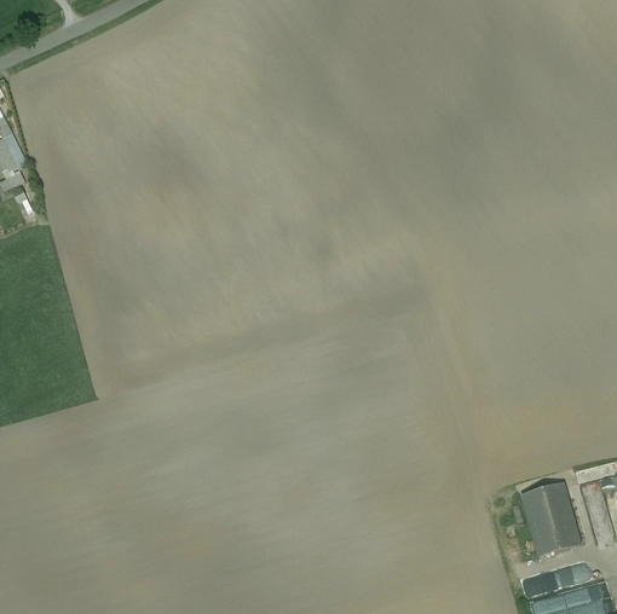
[(1,115),(0,116),(0,134),(1,137),(10,132),(1,115)]
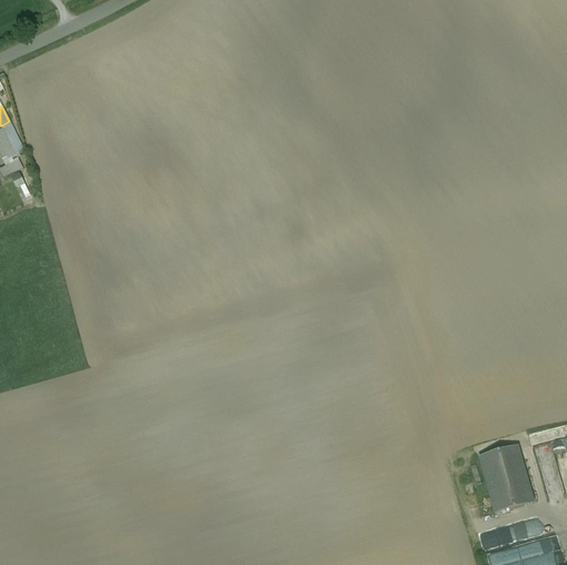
[(9,121),(1,126),(1,128),(7,138),(15,134),(16,134),(9,121)]
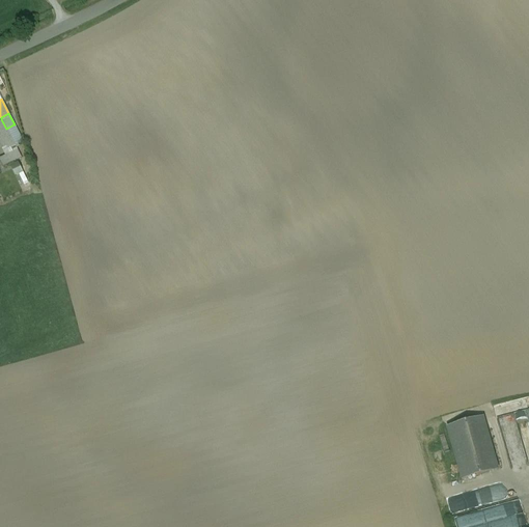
[(1,119),(0,119),(0,145),(1,148),(14,142),(21,139),(14,125),(6,129),(1,119)]
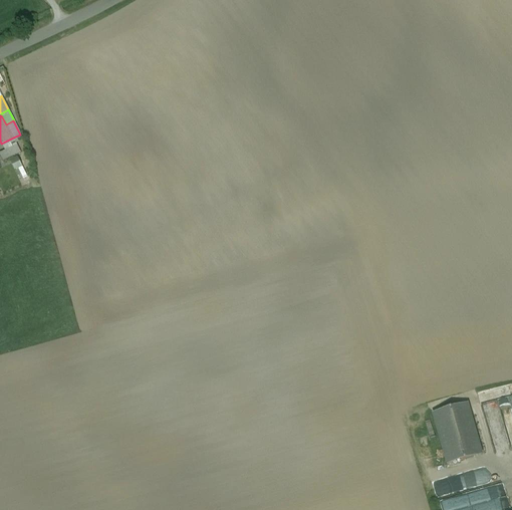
[(15,143),(13,138),(1,144),(4,148),(15,143)]
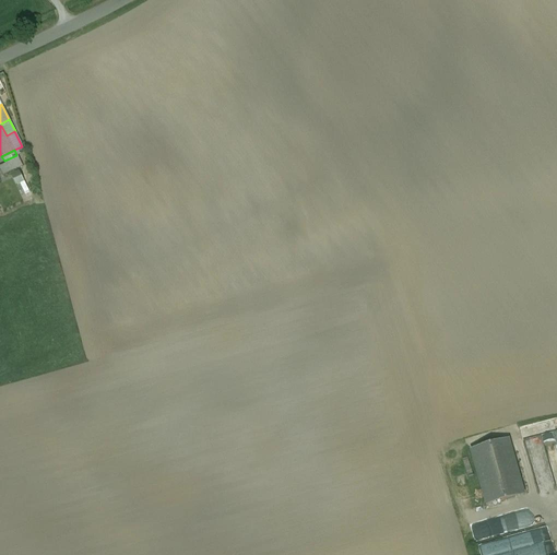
[(4,161),(0,162),(0,170),(1,173),(21,163),(16,155),(4,161)]
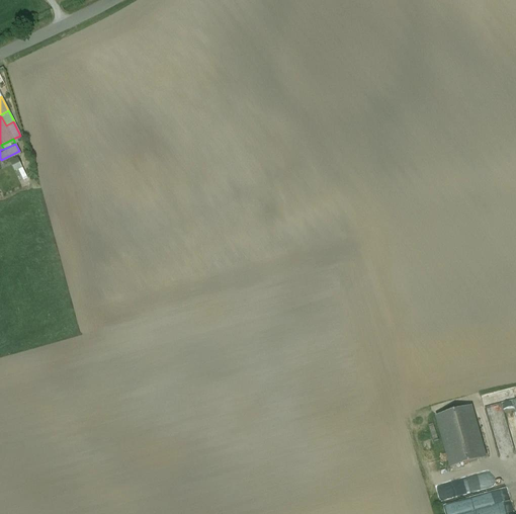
[(19,154),(10,159),(15,168),(24,163),(19,154)]
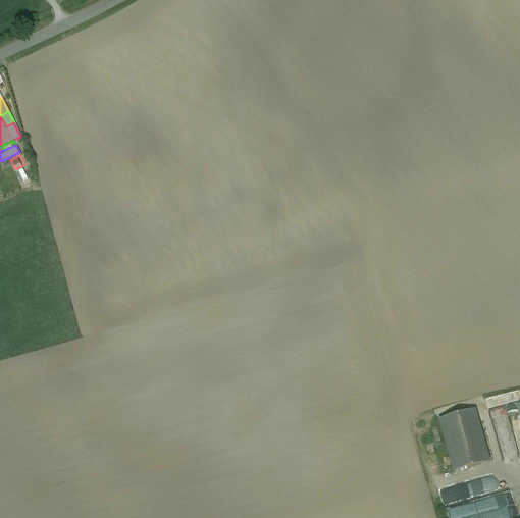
[(490,407),(503,458),(519,453),(519,413),(517,401),(490,407)]
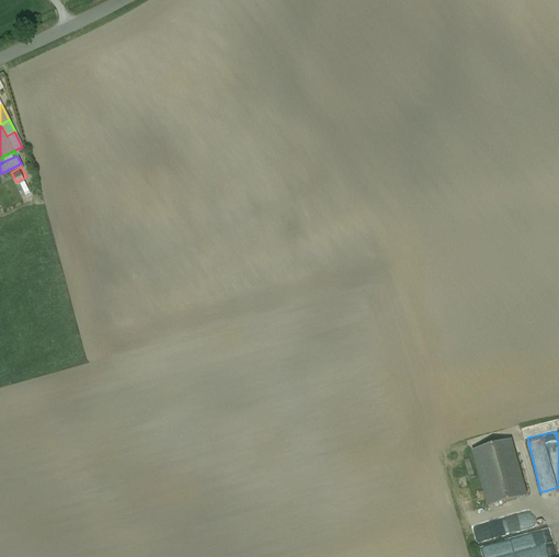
[(508,439),(471,448),(487,504),(523,493),(508,439)]
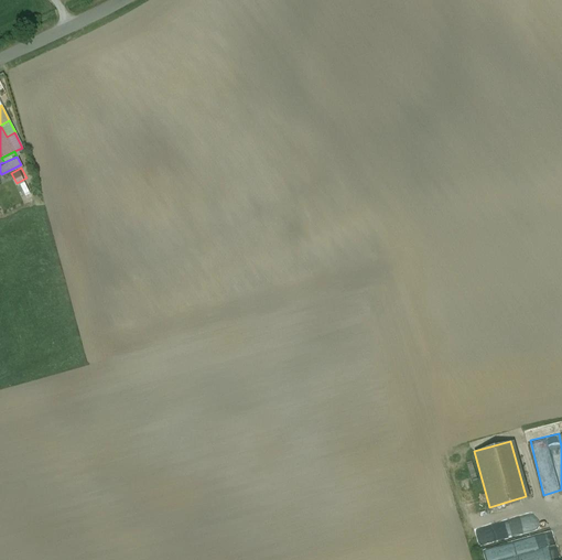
[(483,544),(486,559),(515,559),(514,552),(555,542),(551,526),(528,531),(525,515),(475,527),(479,545),(483,544)]
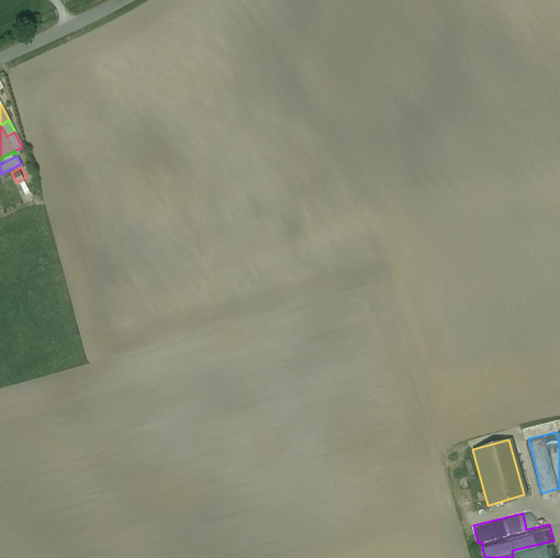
All buildings are outlined.
